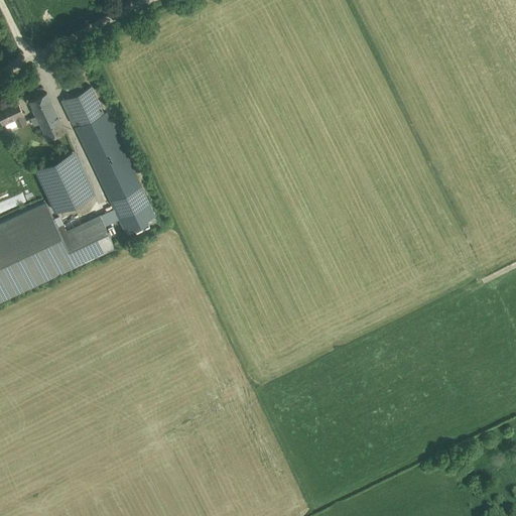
[(99,214),(101,217),(115,210),(124,230),(155,215),(106,111),(104,112),(91,86),(84,89),(81,83),(69,88),(72,95),(65,98),(77,125),(76,126),(114,207),(99,214)]
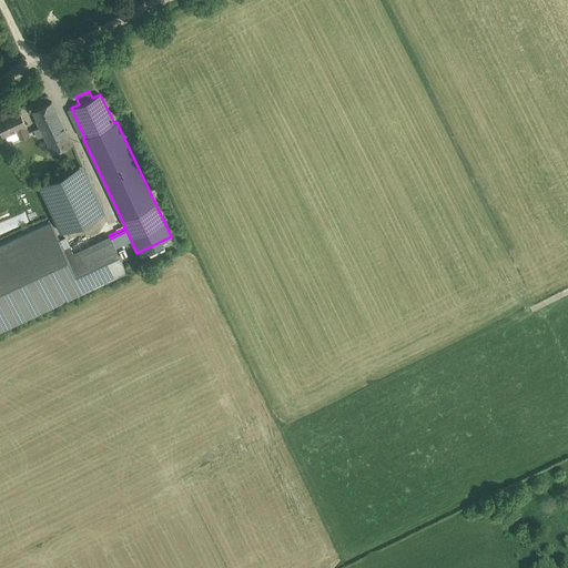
[(38,144),(44,141),(51,153),(72,144),(51,101),(31,111),(38,124),(39,128),(31,131),(38,144)]
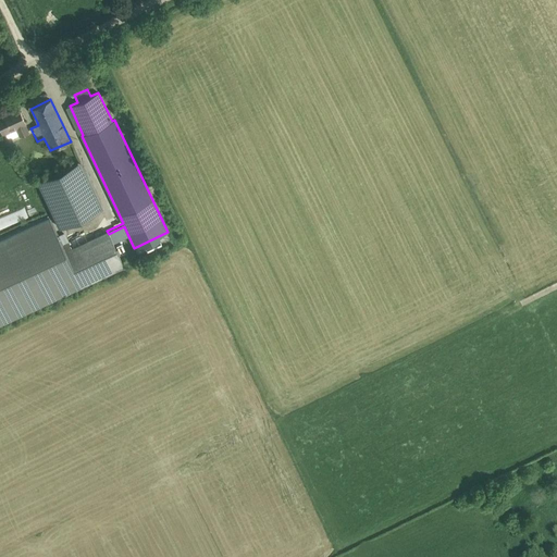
[(0,113),(0,126),(3,135),(16,128),(20,138),(29,133),(17,106),(0,113)]
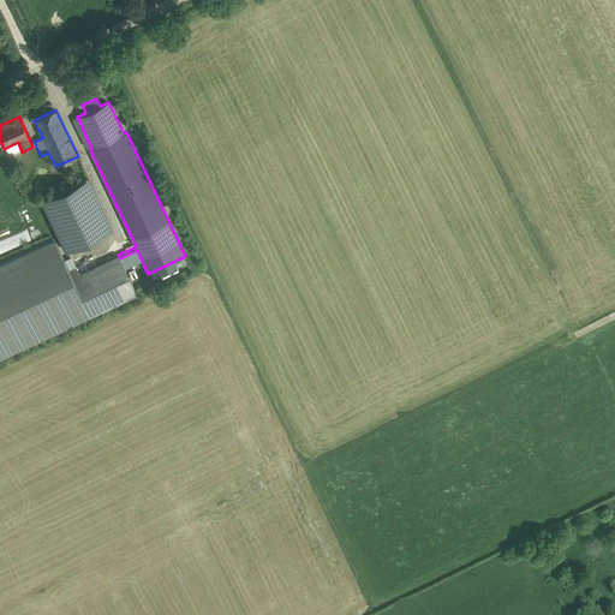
[(112,232),(91,179),(42,198),(63,251),(112,232)]
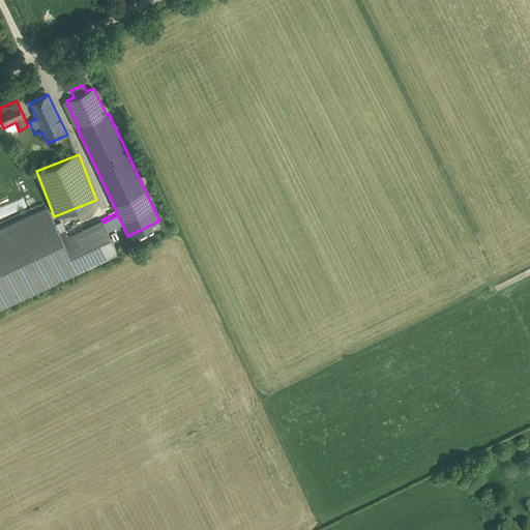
[(0,308),(118,254),(104,223),(101,219),(83,228),(80,222),(78,223),(81,229),(78,231),(75,225),(68,227),(67,227),(64,228),(64,229),(58,232),(47,207),(0,228),(0,308)]
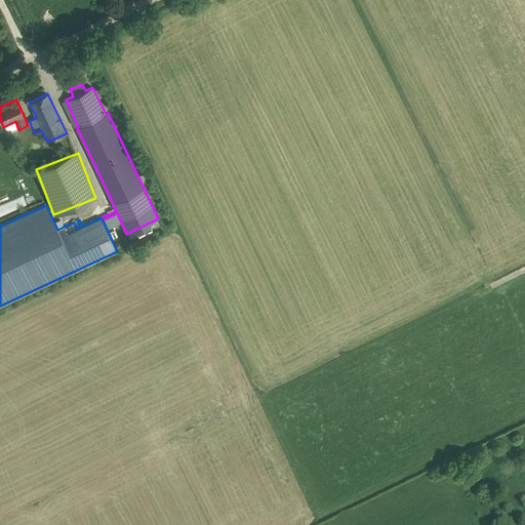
All buildings are outlined.
